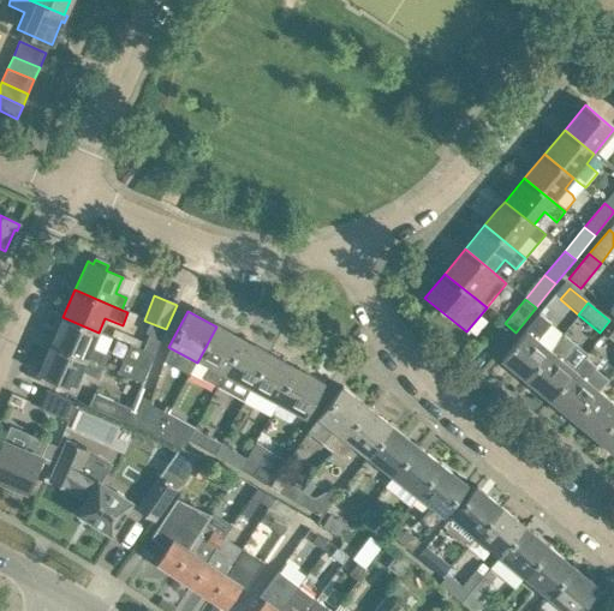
[(548,352),(537,341),(550,325),(538,316),(500,360),(524,381),(548,352)]
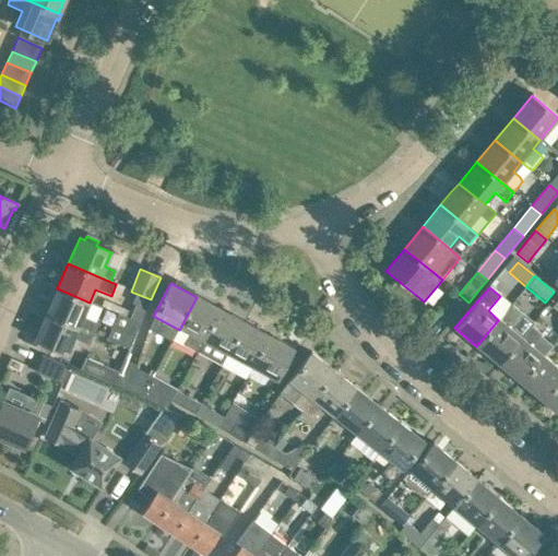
[(101,308),(90,303),(57,288),(45,315),(93,335),(98,324),(94,322),(101,308)]
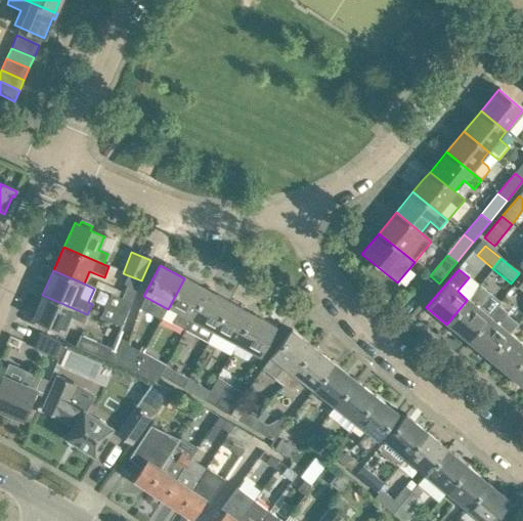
[(422,304),(439,284),(430,275),(412,297),(422,304)]
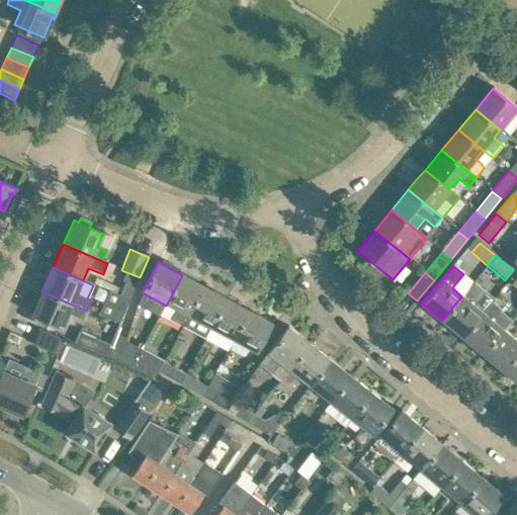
[(182,275),(167,305),(175,309),(168,321),(183,329),(189,317),(205,287),(182,275)]
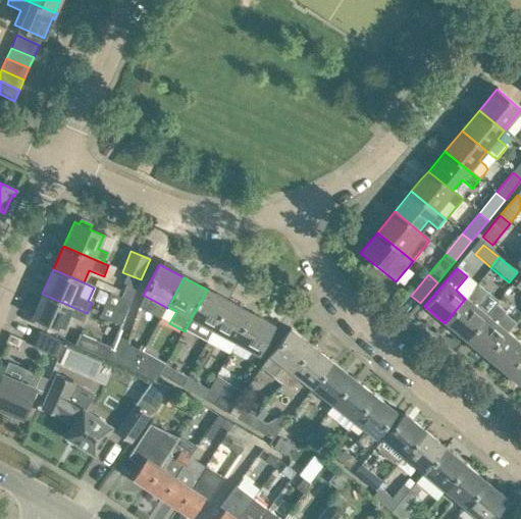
[(465,341),(486,316),(476,307),(487,294),(477,284),(466,299),(465,299),(445,323),(465,341)]
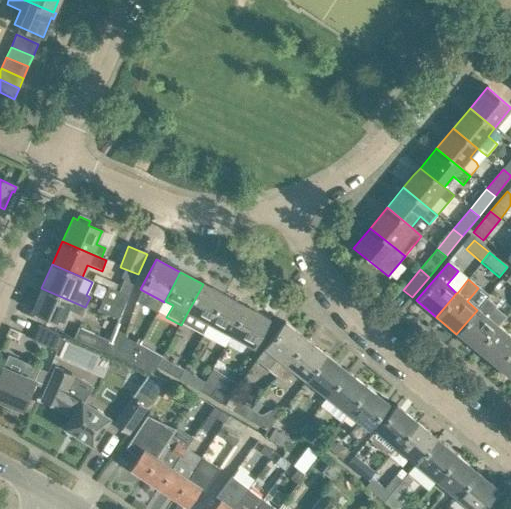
[(118,294),(128,298),(134,285),(124,280),(118,294)]
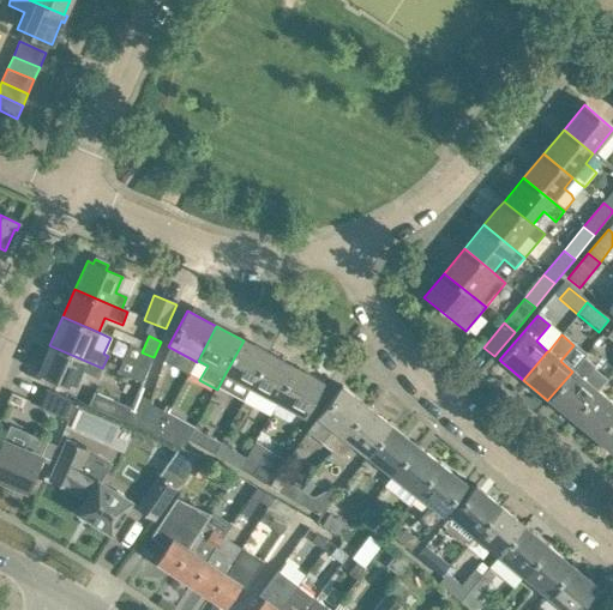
[(244,340),(224,375),(251,390),(269,355),(244,340)]
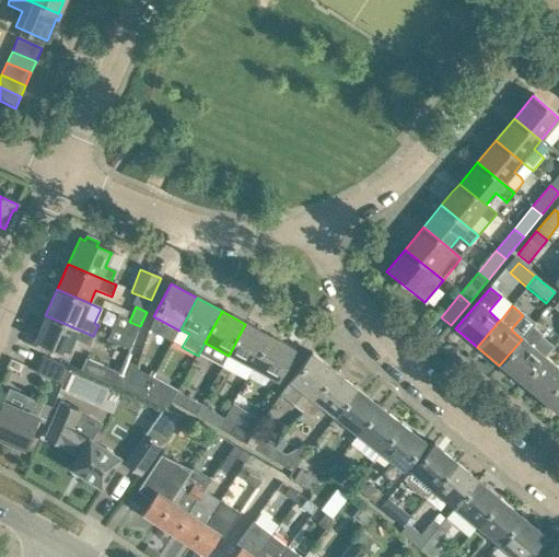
[(89,348),(93,336),(45,315),(34,340),(67,355),(72,340),(89,348)]
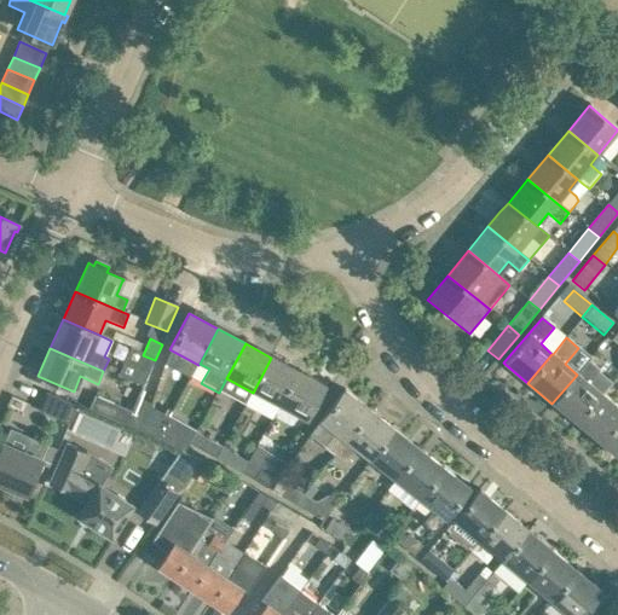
[(144,386),(155,360),(143,355),(132,381),(144,386)]
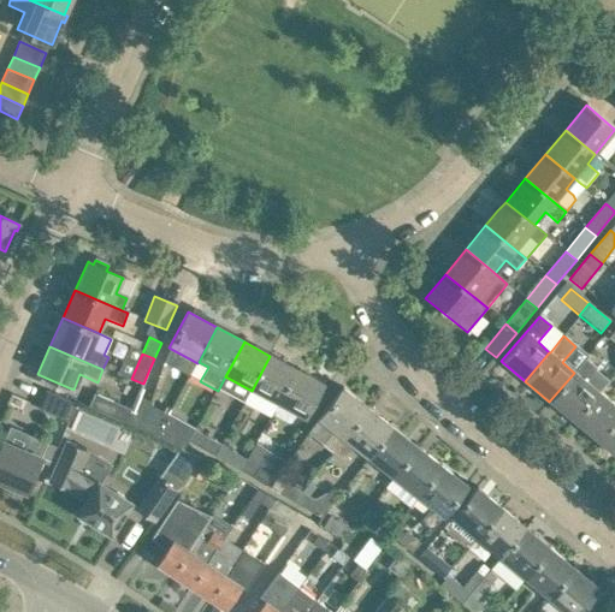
[(270,356),(252,391),(279,405),(297,370),(270,356)]
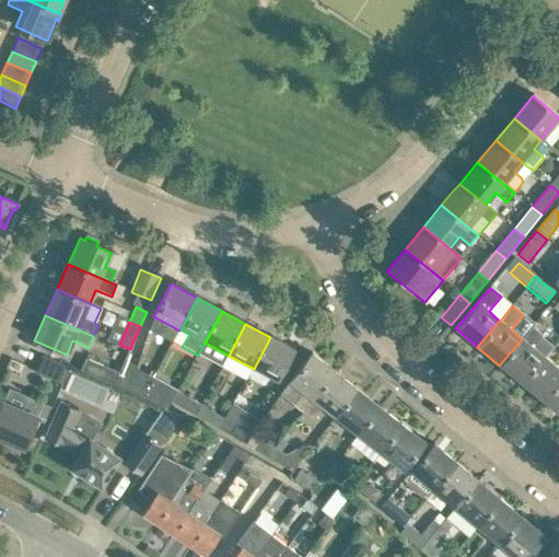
[(522,339),(499,366),(521,384),(544,357),(551,347),(540,338),(539,337),(542,335),(532,327),(522,339)]
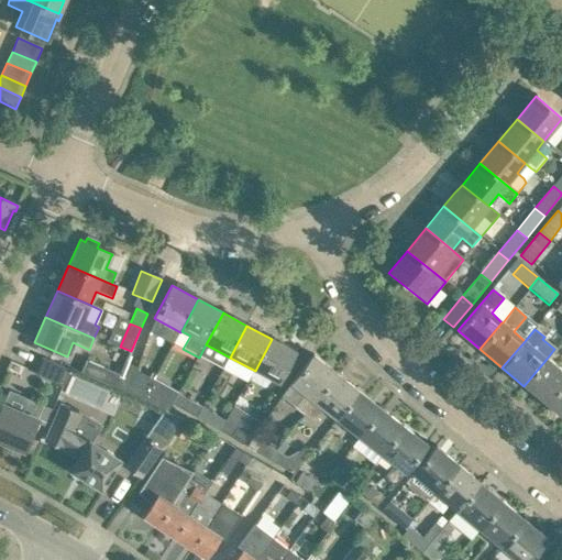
[(272,339),(255,371),(278,383),(295,351),(272,339)]
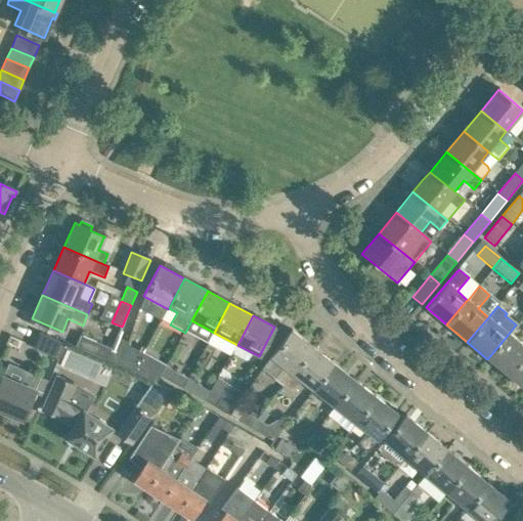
[(281,386),(312,348),(291,331),(270,357),(261,370),(281,386)]
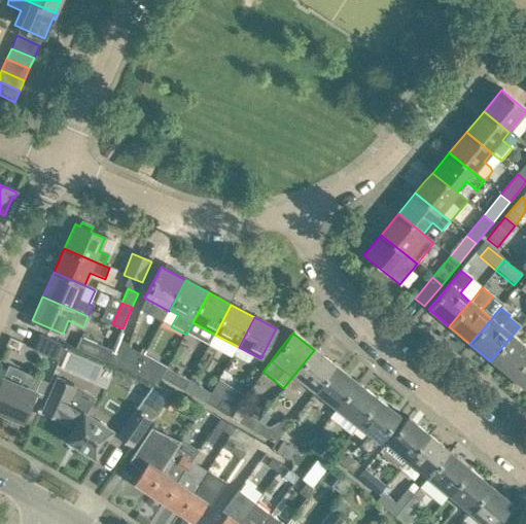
[(58,362),(65,347),(38,336),(31,352),(58,362)]
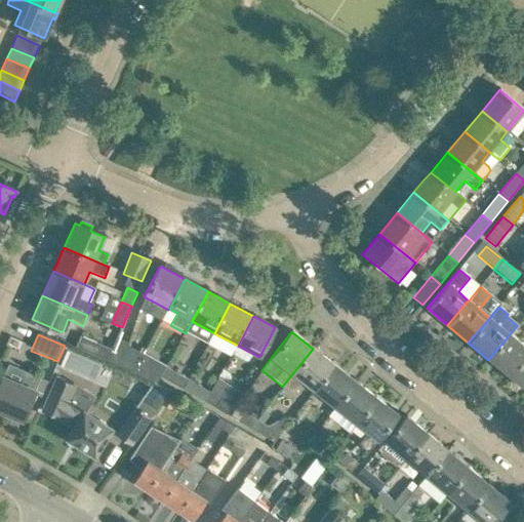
[(509,376),(523,358),(523,347),(510,334),(488,360),(509,376)]
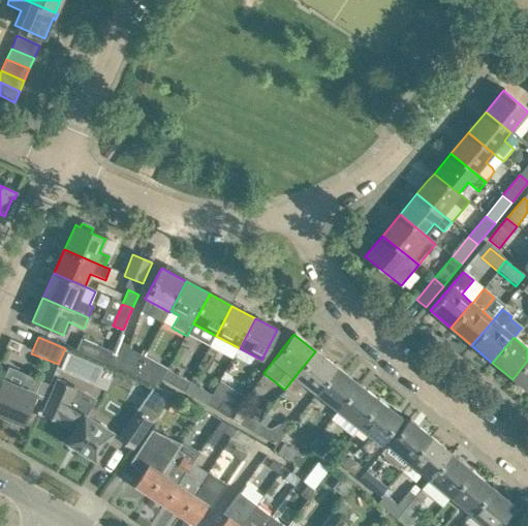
[(76,352),(107,366),(113,353),(82,339),(76,352)]
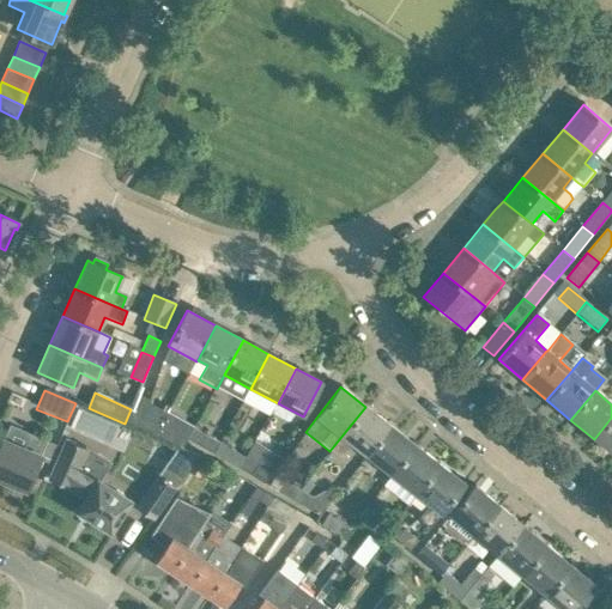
[(162,426),(144,419),(151,402),(137,395),(131,409),(125,424),(139,431),(157,438),(162,426)]
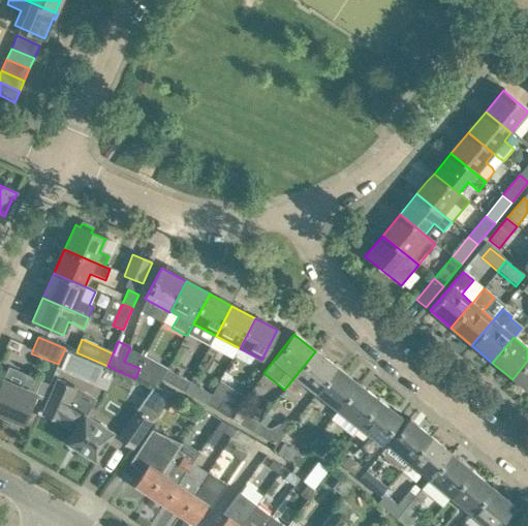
[(316,395),(337,368),(315,351),(284,390),(294,398),(305,385),(316,395)]
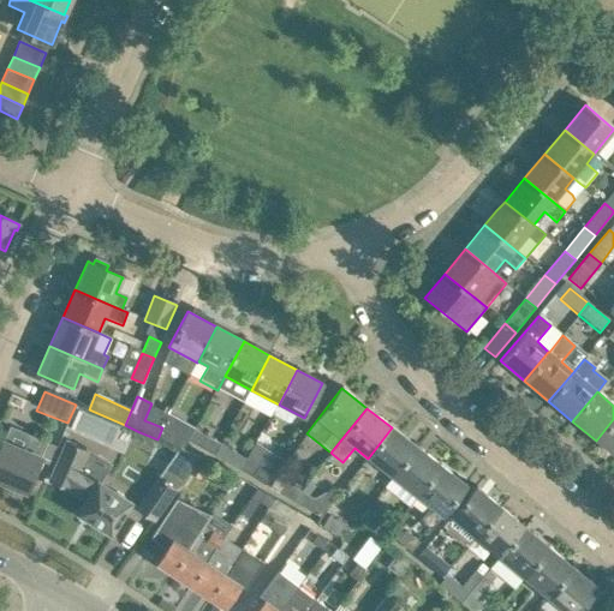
[(613,455),(613,419),(596,441),(613,455)]
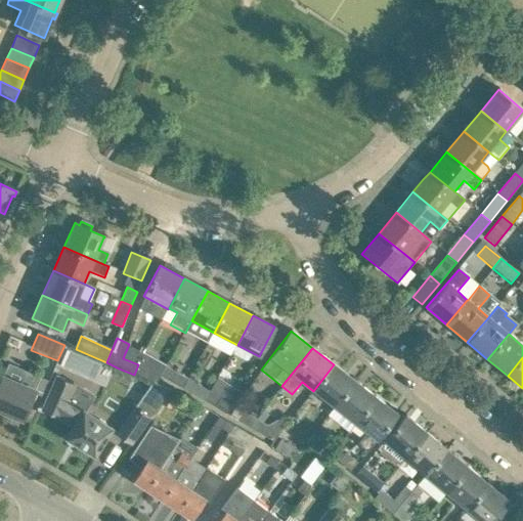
[(138,364),(134,375),(156,384),(159,377),(139,364),(138,364)]
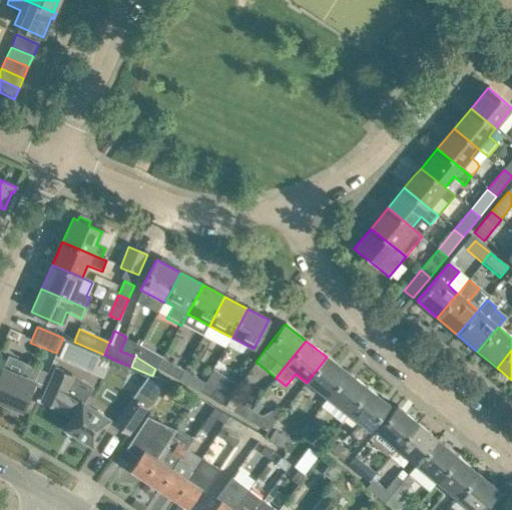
[(328,399),(347,373),(327,357),(307,383),(328,399)]
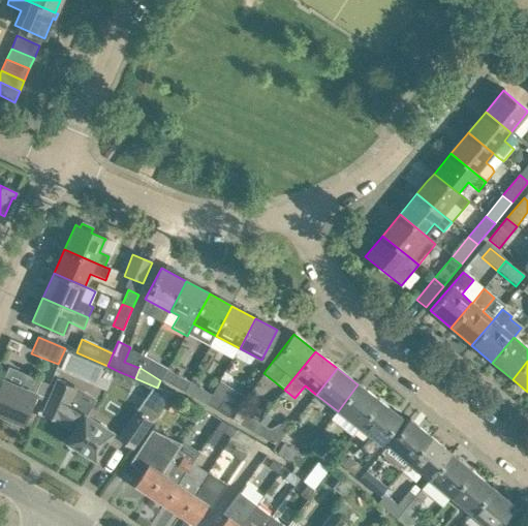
[(185,393),(190,384),(177,377),(167,371),(162,380),(172,385),(185,393)]
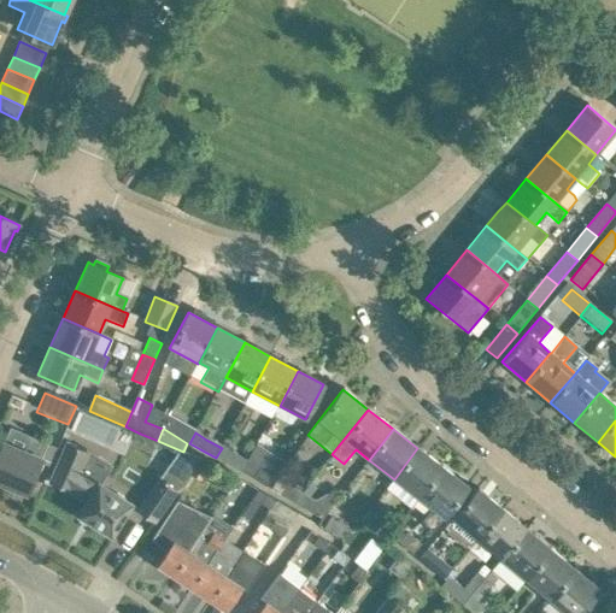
[(0,482),(25,494),(47,444),(31,437),(24,453),(3,444),(0,449),(0,482)]
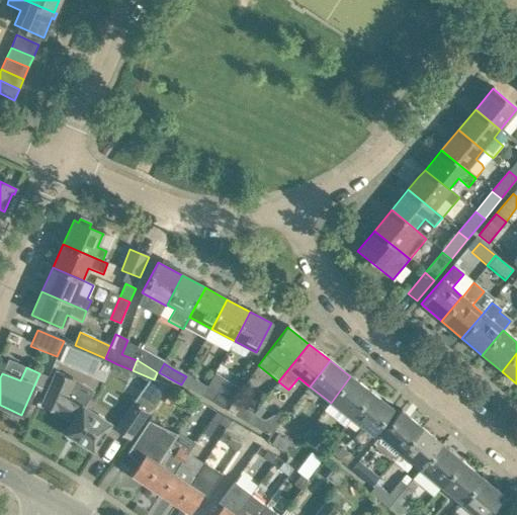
[(108,423),(95,415),(65,396),(72,379),(54,371),(39,406),(57,413),(72,422),(66,432),(66,431),(65,433),(93,451),(110,424),(108,422),(108,423)]
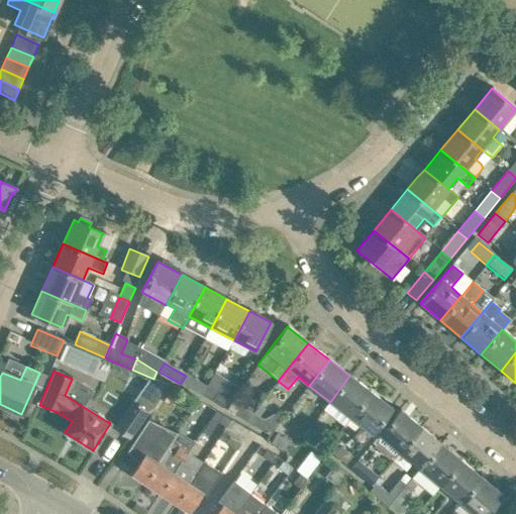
[(214,374),(202,396),(222,410),(236,389),(214,374)]
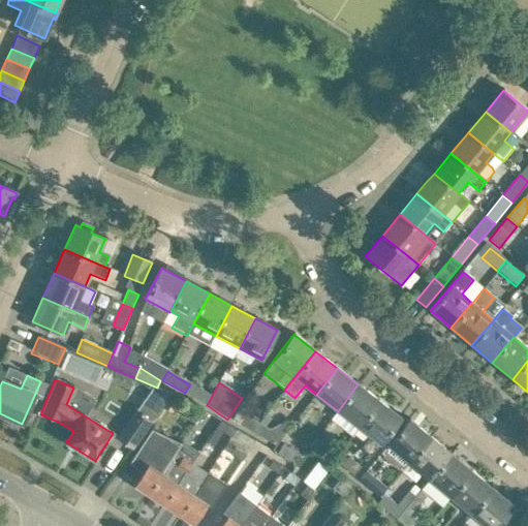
[(190,384),(185,393),(198,400),(203,391),(190,384)]
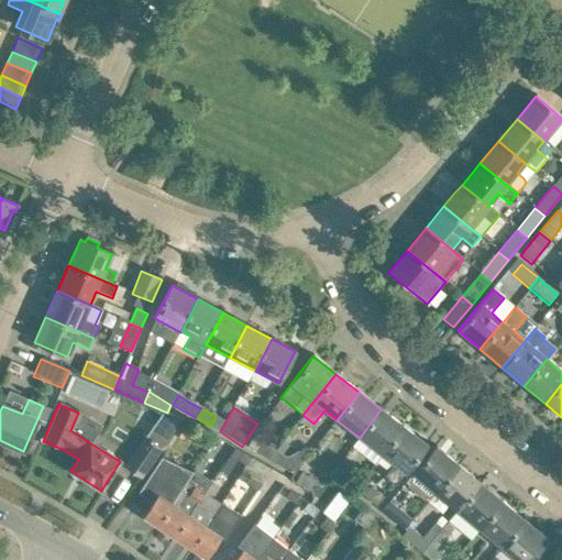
[(383,454),(404,427),(381,409),(360,438),(383,454)]
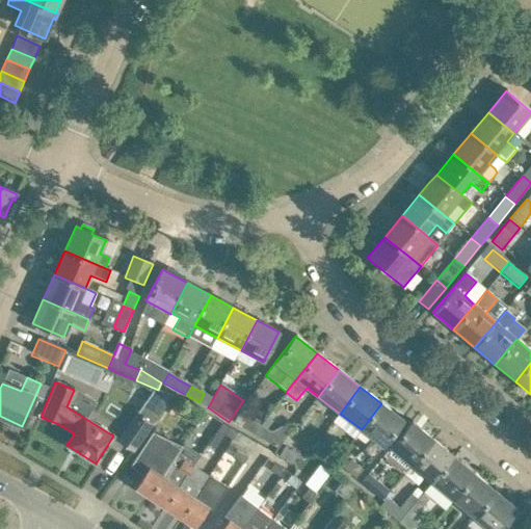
[(373,438),(363,451),(372,459),(402,420),(381,403),(362,429),(373,438)]
